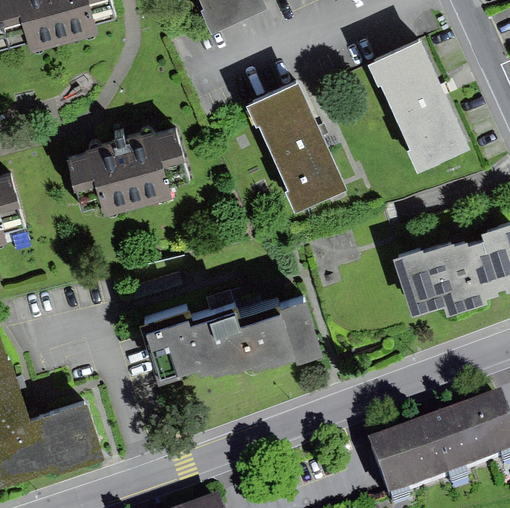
[(0,7),(9,39),(29,33),(32,43),(97,25),(95,17),(115,11),(111,0),(0,0),(0,7)]
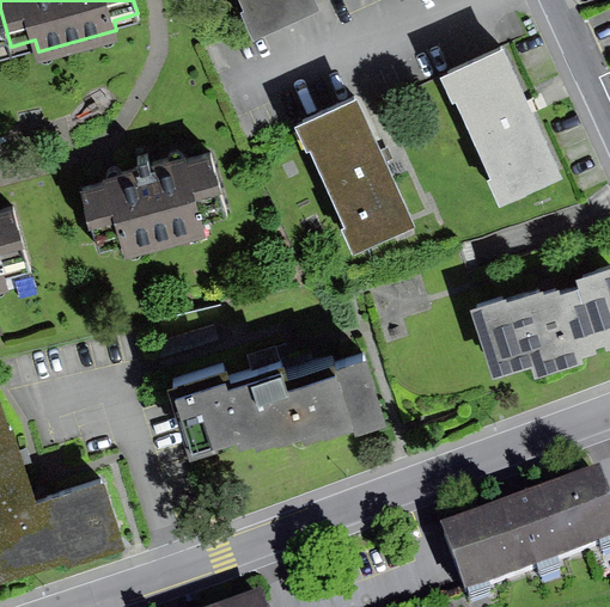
[(241,0),(251,26),(310,0),(241,0)]
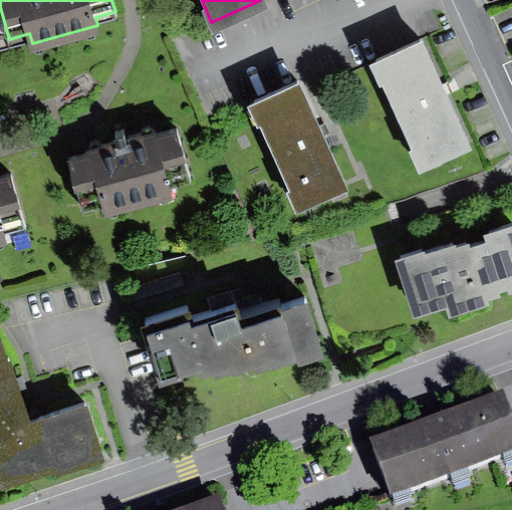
[(0,42),(9,39),(0,7),(0,42)]
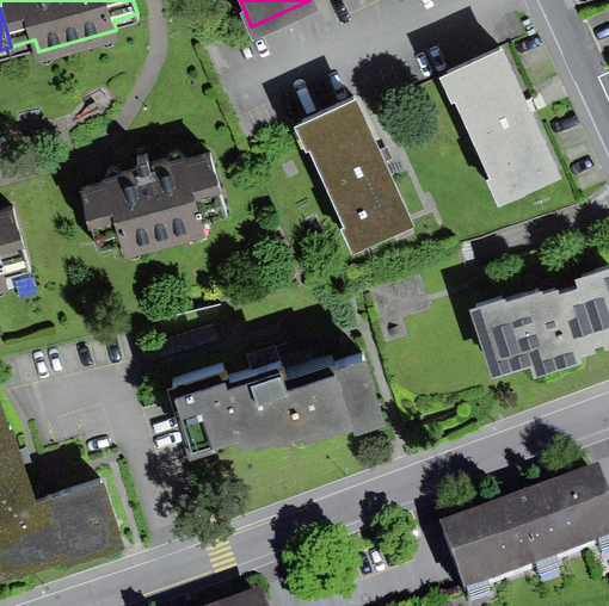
[(498,50),(435,78),(448,105),(453,103),(490,184),(485,185),(494,208),(557,179),(498,50)]
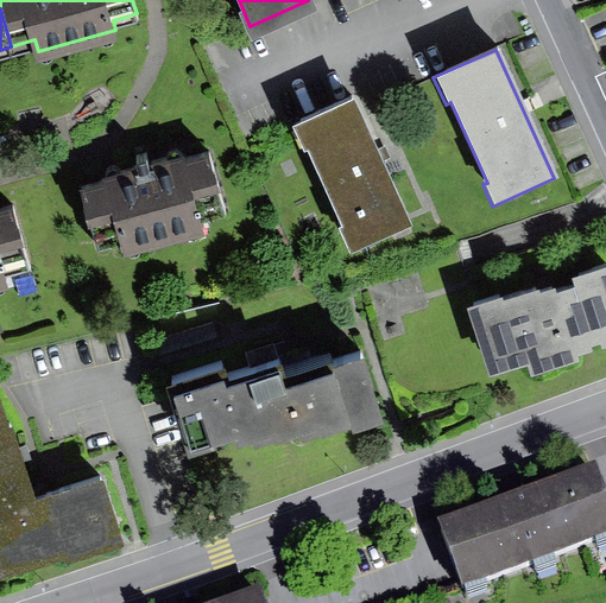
[(354,101),(291,129),(303,157),(309,154),(343,232),(339,233),(349,258),(411,230),(354,101)]
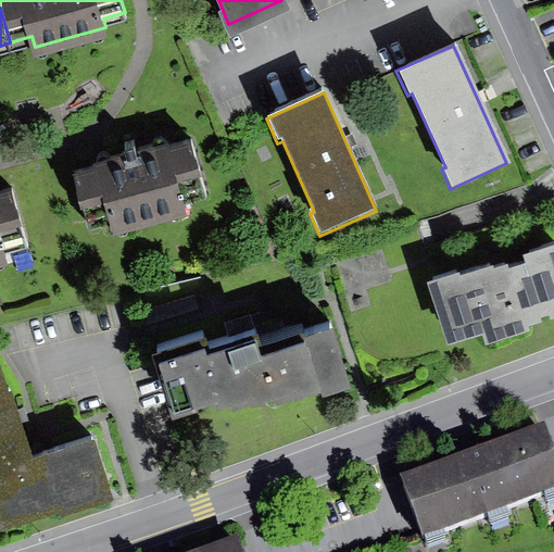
[(95,159),(72,165),(88,223),(112,216),(114,225),(185,205),(185,198),(206,192),(189,133),(168,139),(167,135),(138,143),(135,133),(121,137),(123,146),(93,154),(95,159)]
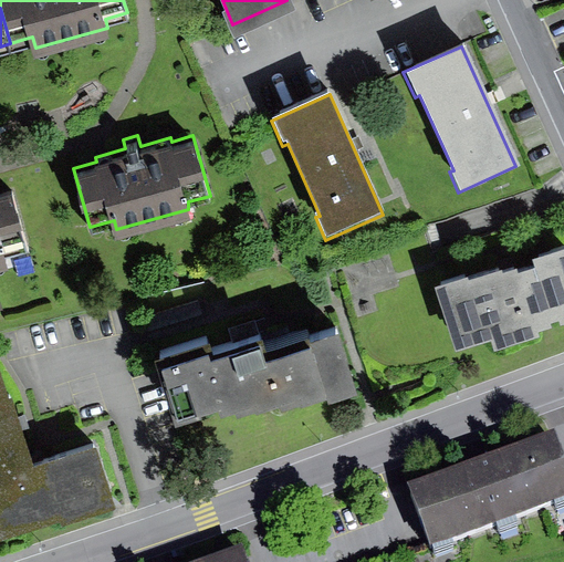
[(0,261),(6,260),(3,253),(25,248),(9,187),(0,189),(0,261)]
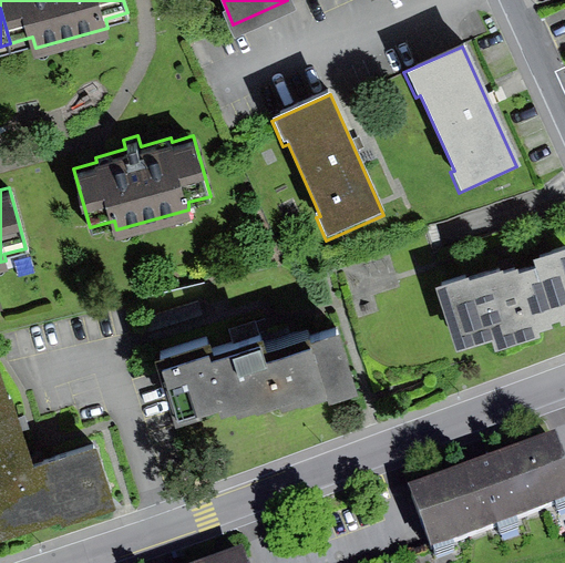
[(564,248),(441,285),(460,350),(564,319),(564,248)]
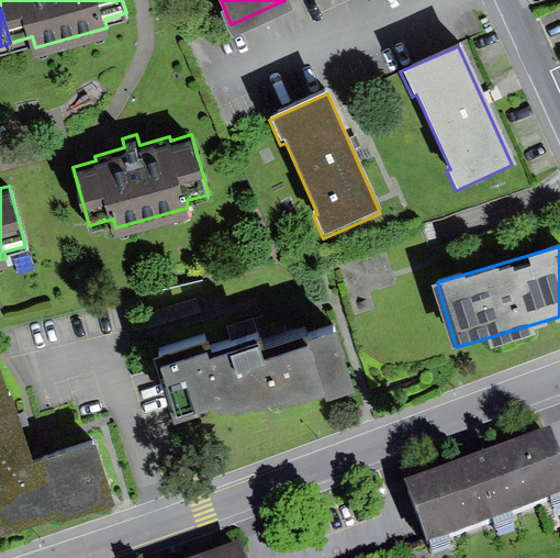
[(194,301),(142,317),(146,330),(198,314),(194,301)]
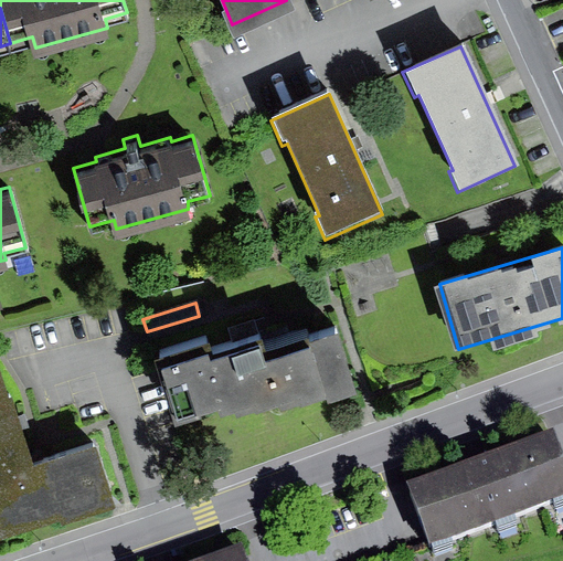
[(208,334),(158,351),(174,408),(199,401),(198,397),(218,392),(220,399),(233,394),(235,400),(253,393),(255,395),(278,388),(280,393),(298,387),(299,389),(325,380),(327,385),(353,377),(333,316),(264,340),(257,324),(210,338),(208,334)]
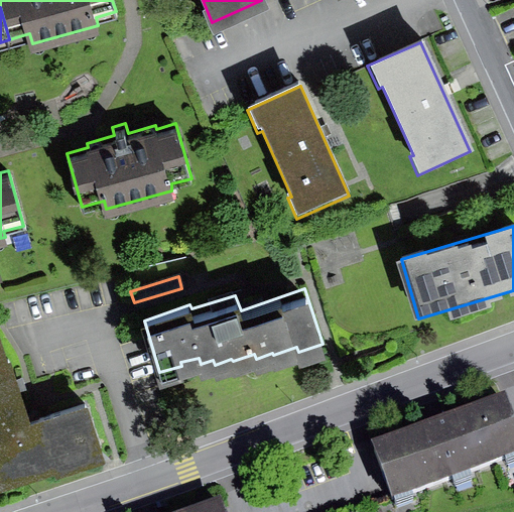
[(0,442),(36,431),(30,413),(10,350),(7,351),(0,330),(0,442)]
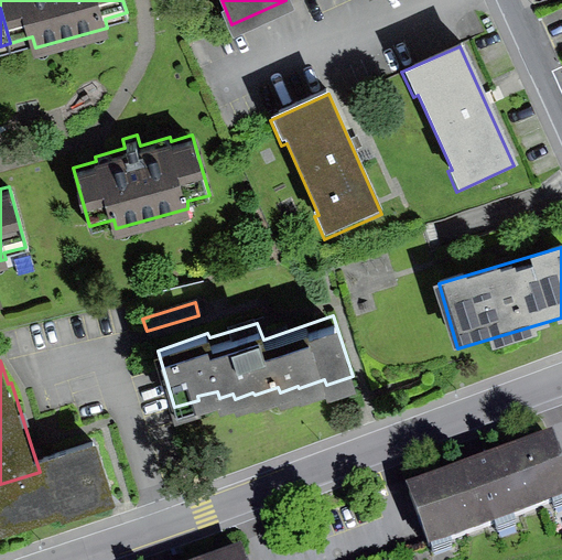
[(33,452),(40,472),(0,484),(0,525),(60,507),(62,513),(115,496),(95,433),(33,452)]
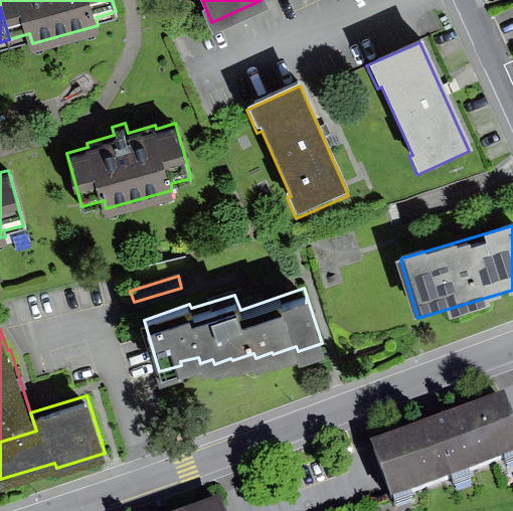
[(512,424),(506,407),(374,456),(393,508),(512,464),(512,424)]
